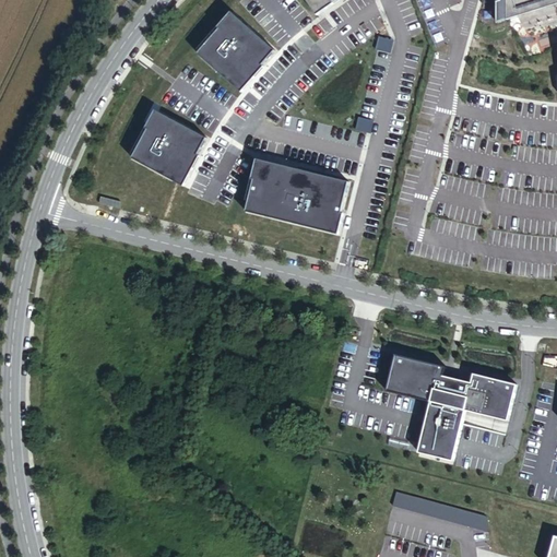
[(305,0),(316,14),(333,2),(331,0),(322,6),(318,0),(305,0)]
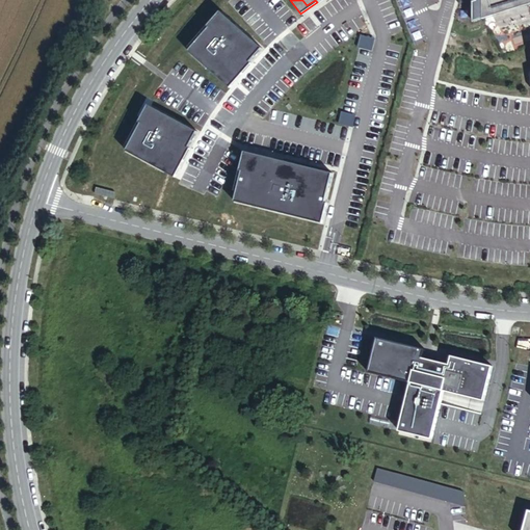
[(481,19),(480,0),(476,0),(472,3),(472,22),(481,19)]
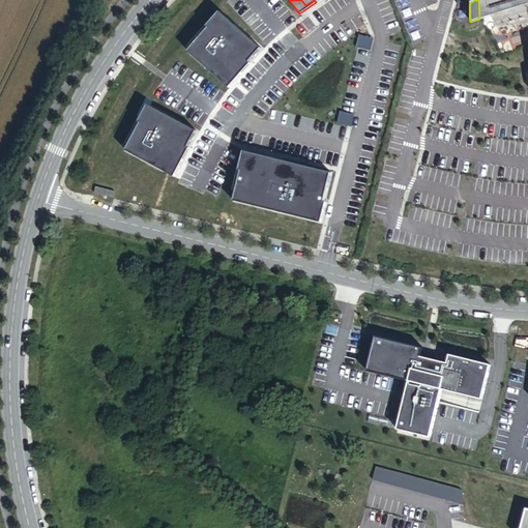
[(478,0),(479,19),(527,2),(527,0),(478,0)]
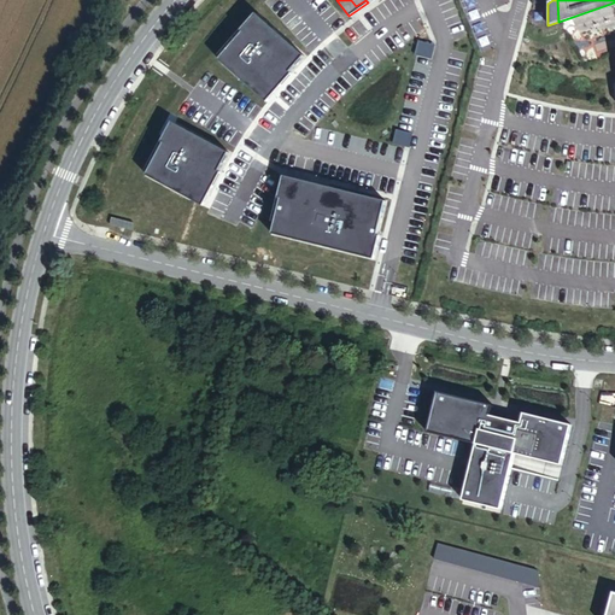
[(305,53),(255,7),(236,29),(239,31),(218,54),(265,98),(305,53)]
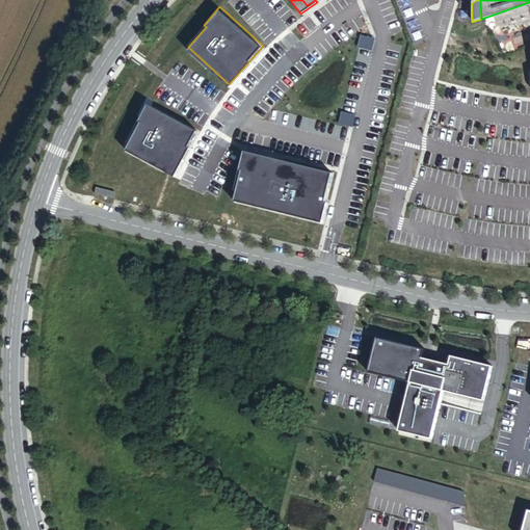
[(160,81),(153,90),(164,99),(171,89),(160,81)]
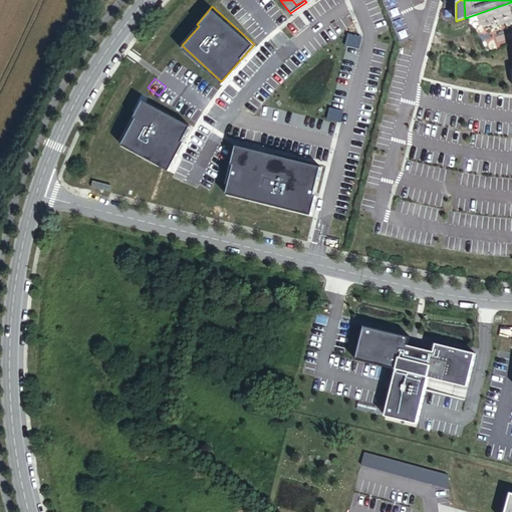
[(142,101),(120,142),(168,167),(189,125),(142,101)]
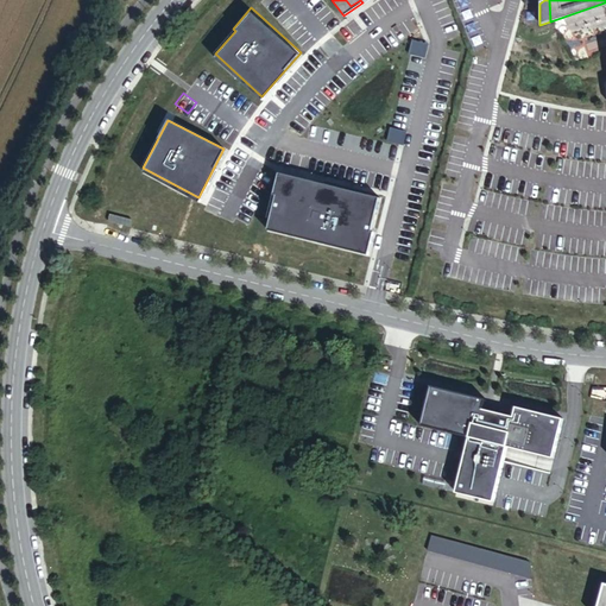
[(319,196),(322,183),(279,172),(273,194),(276,195),(278,185),(319,196)]
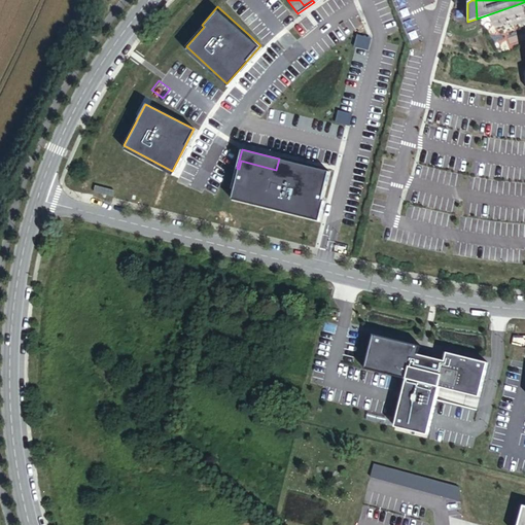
[(239,169),(232,199),(316,219),(320,200),(327,171),(279,159),(276,170),(241,161),(239,169)]
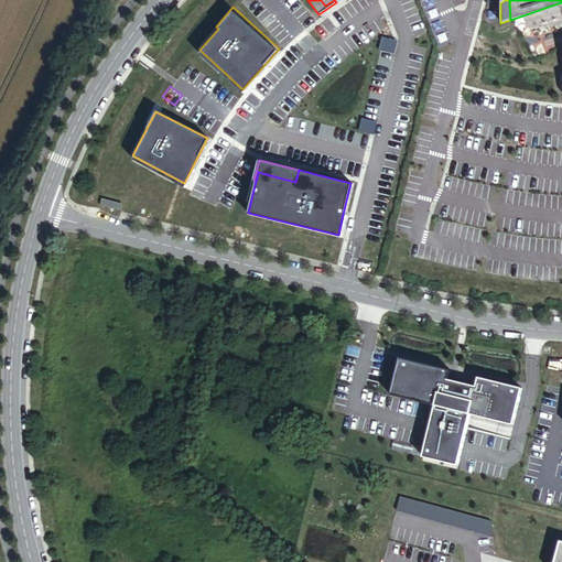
[(100,197),(98,204),(119,209),(120,202),(100,197)]
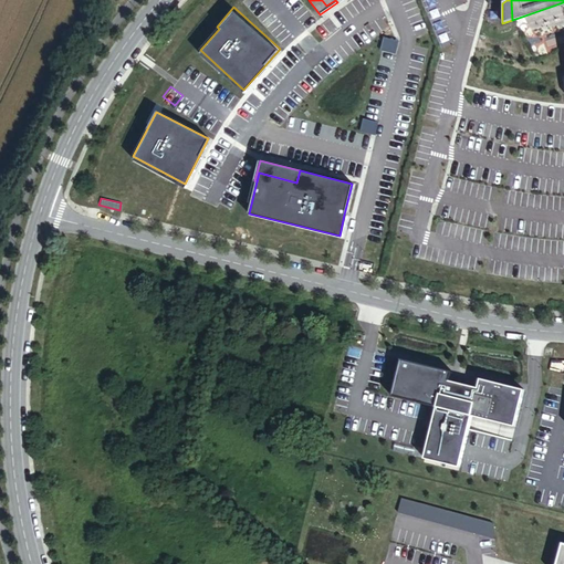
[(508,424),(517,388),(474,378),(472,387),(445,380),(447,372),(397,359),(389,395),(425,404),(432,405),(420,455),(455,463),(467,414),(508,424)]
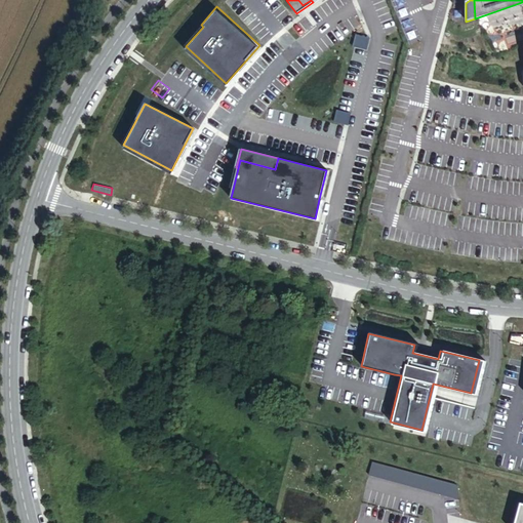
[(437,350),(438,343),(424,340),(421,348),(437,350)]
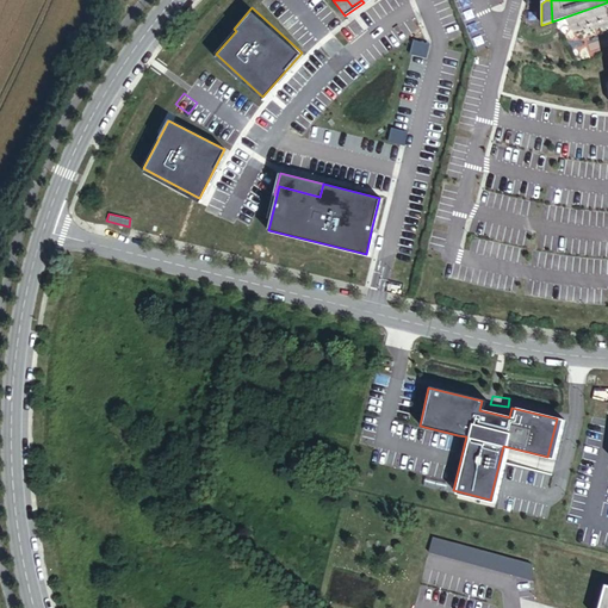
[(434,535),(430,551),(533,578),(532,562),(434,535)]
